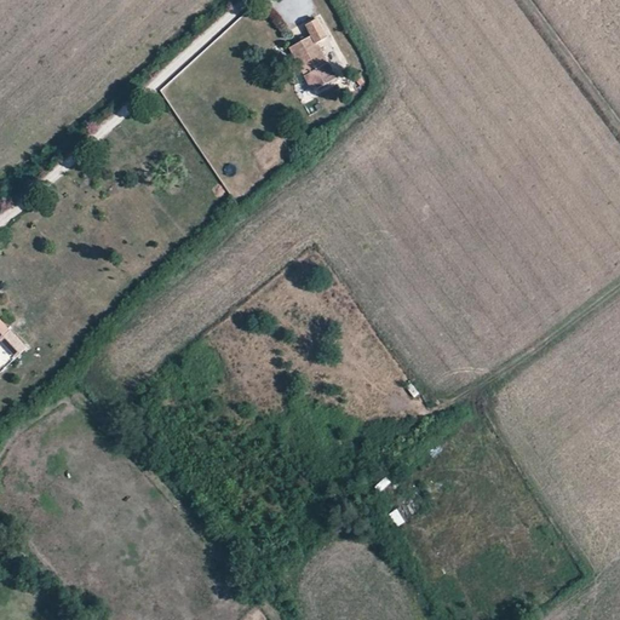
[(316,19),(306,24),(313,34),(303,39),(290,47),(315,92),(339,79),(319,42),(327,38),(316,19)]
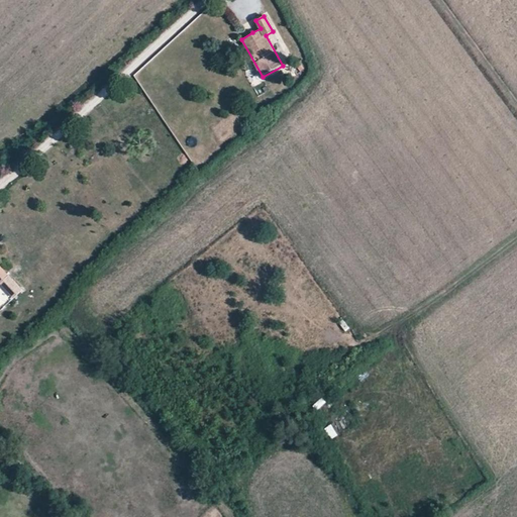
[(247,76),(251,83),(261,79),(256,72),(247,76)]
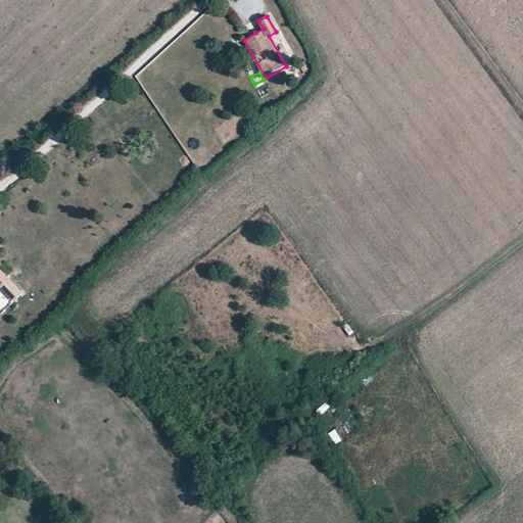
[(0,286),(14,301),(22,293),(0,269),(0,286)]
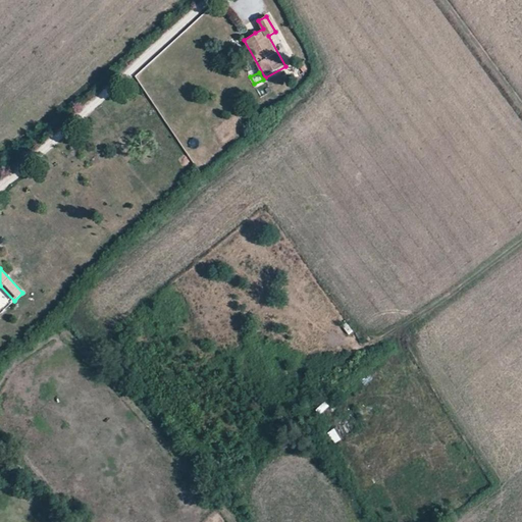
[(336,427),(328,431),(334,444),(343,440),(336,427)]
